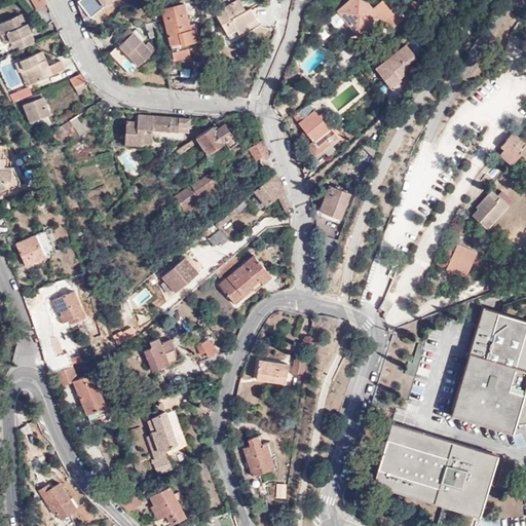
[(31,0),(37,9),(48,3),(47,0),(31,0)]
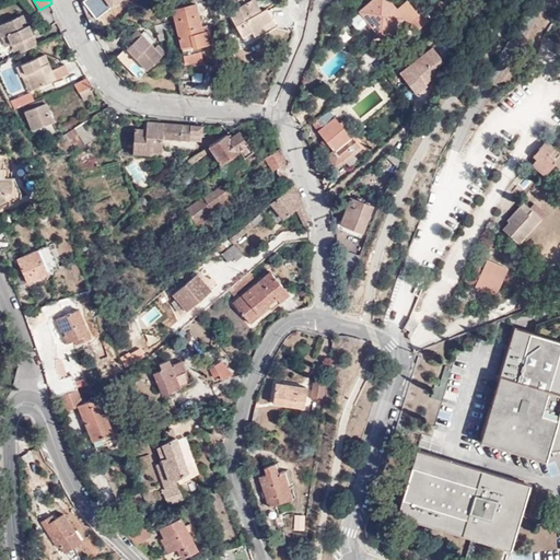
[(261,10),(255,0),(251,0),(249,1),(257,12),(261,10)]
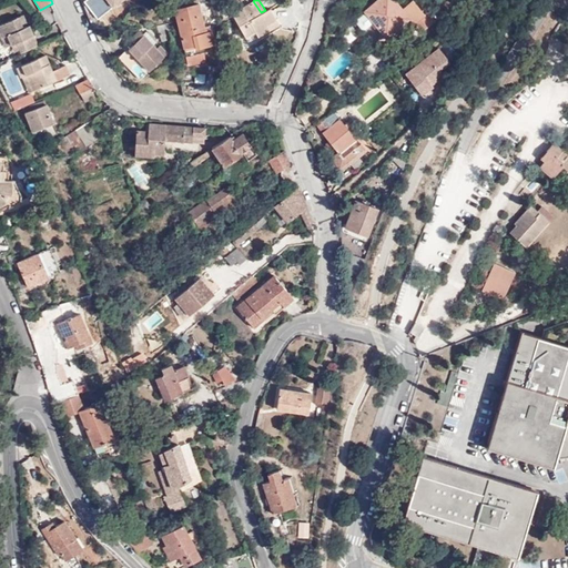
[(402,9),(394,0),(377,0),(364,11),(365,13),(357,20),(357,23),(362,29),(365,30),(373,23),(385,38),(409,19),(414,24),(417,21),(424,29),(434,21),(427,12),(425,16),(413,0),(402,9)]
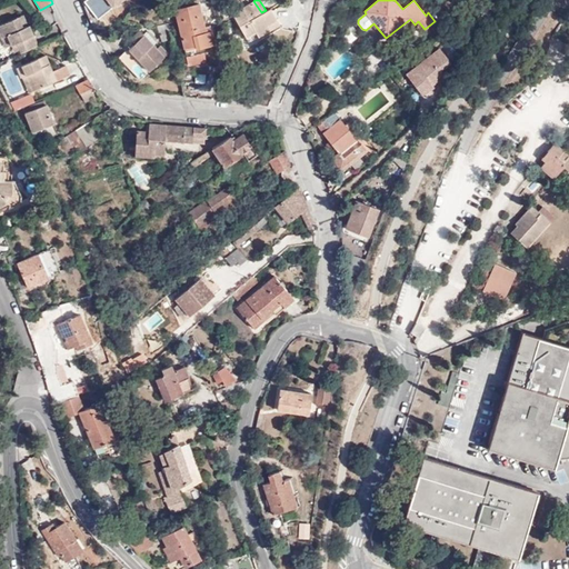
[(271,7),(266,10),(261,12),(253,1),(233,13),(249,40),(259,35),(259,37),(271,29),(269,25),(278,19),(275,15),(271,7)]
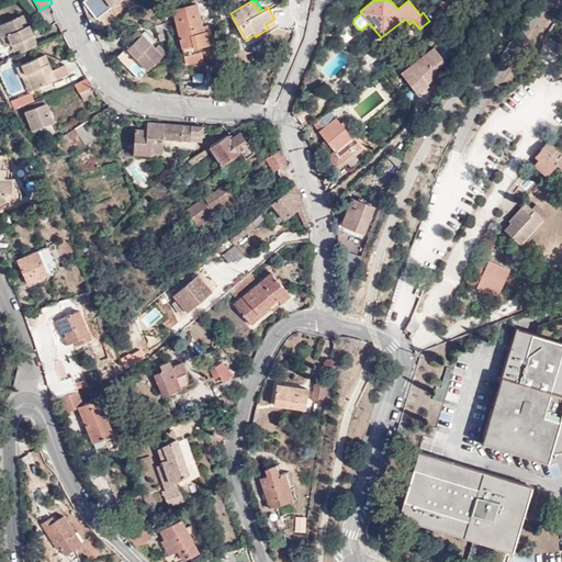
[(199,46),(211,43),(212,42),(209,31),(203,32),(195,4),(172,12),(180,45),(198,41),(199,46)]
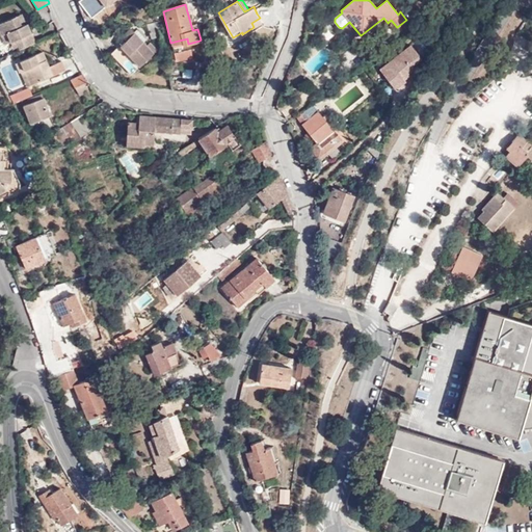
[(23,27),(28,25),(24,15),(19,17),(23,27)]
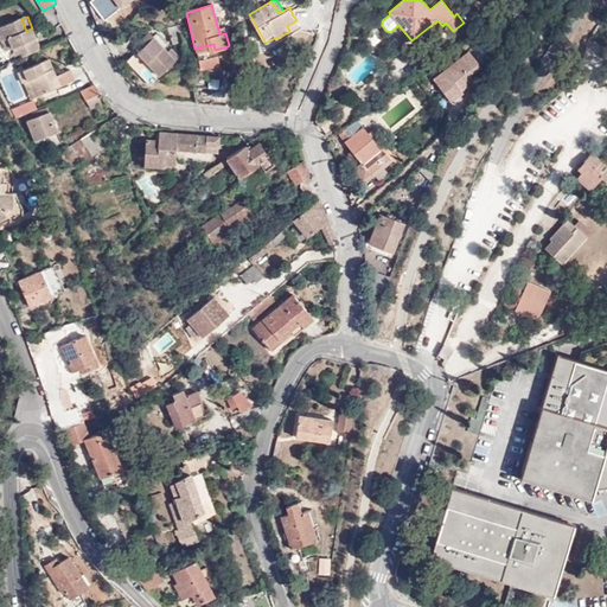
[(25,58),(43,50),(33,29),(32,29),(26,31),(21,19),(0,29),(0,33),(4,43),(11,40),(14,50),(19,48),(25,58)]
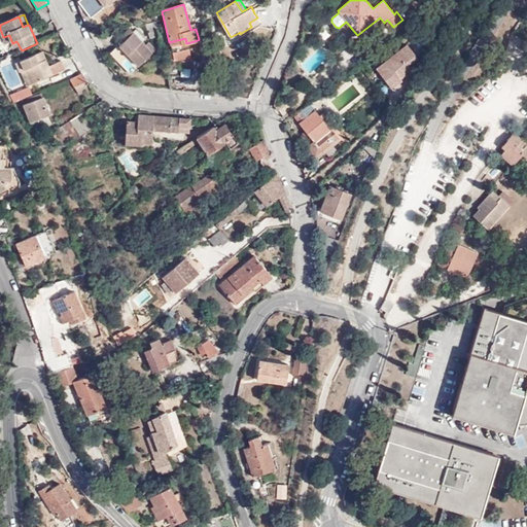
[(259,23),(257,18),(249,23),(251,27),(259,23)]
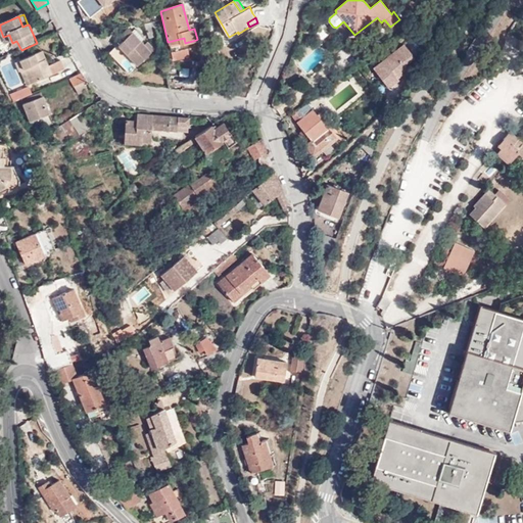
[(149,39),(157,36),(154,21),(144,24),(149,39)]
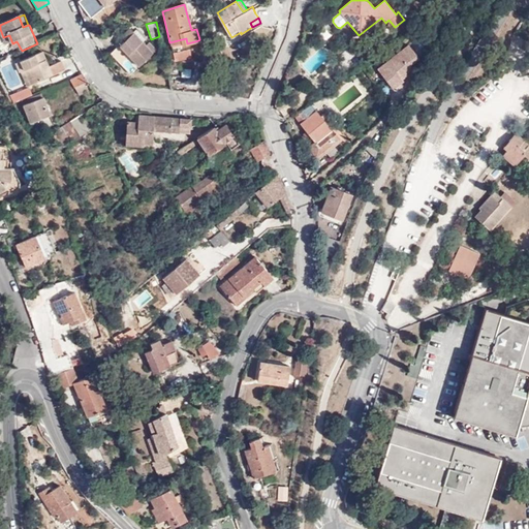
[(134,34),(130,29),(121,37),(124,41),(120,45),(138,66),(155,52),(149,43),(146,47),(142,42),(141,42),(133,35),(134,34)]
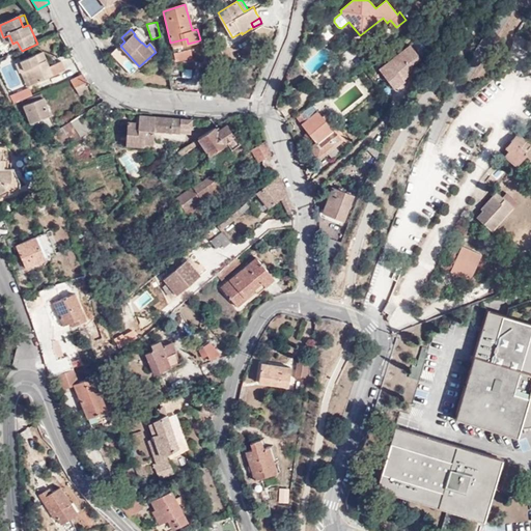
[(7,46),(12,44),(9,35),(3,37),(7,46)]
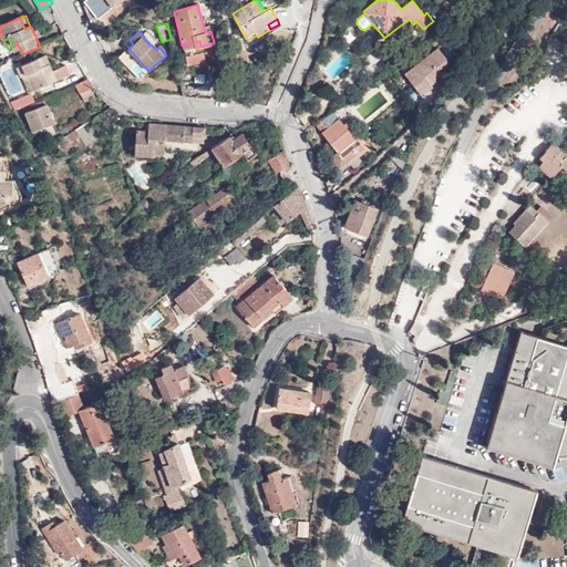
[(202,49),(200,47),(199,41),(182,45),(187,64),(206,60),(204,50),(203,49),(202,49)]
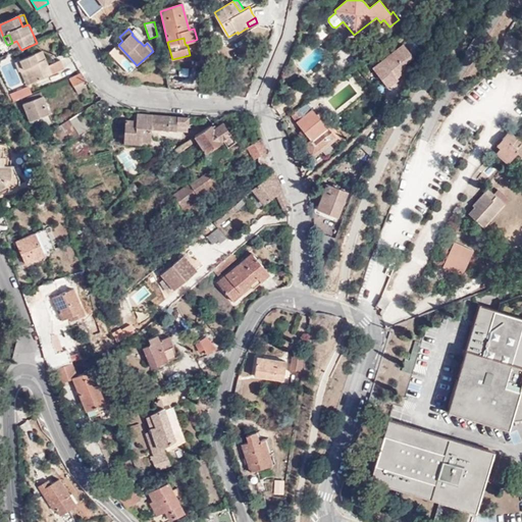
[(404,43),(371,65),(385,86),(418,63),(404,43)]
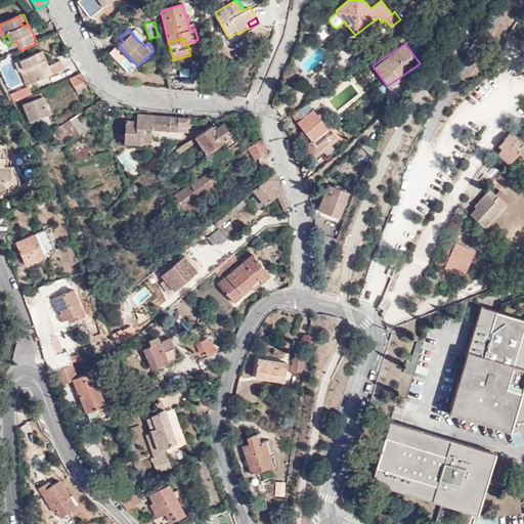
[(119,64),(122,61),(124,59),(125,58),(116,48),(110,53),(119,64)]
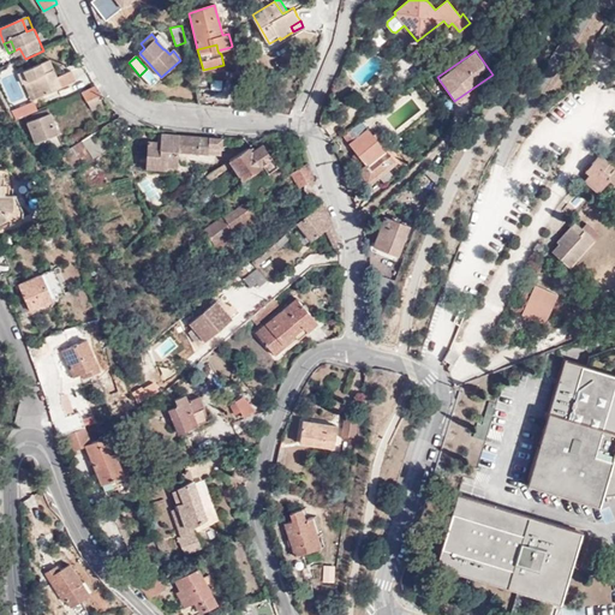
[(53,71),(55,70),(51,59),(21,75),(24,85),(27,84),(30,82),(39,99),(78,79),(73,70),(59,76),(55,77),(53,71)]
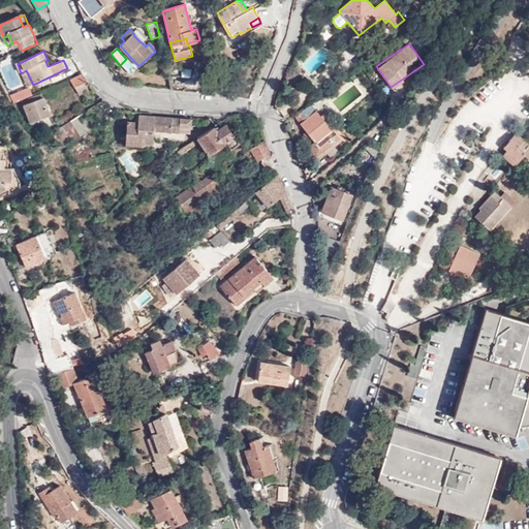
[(26,70),(23,72),(29,86),(33,85),(26,70)]
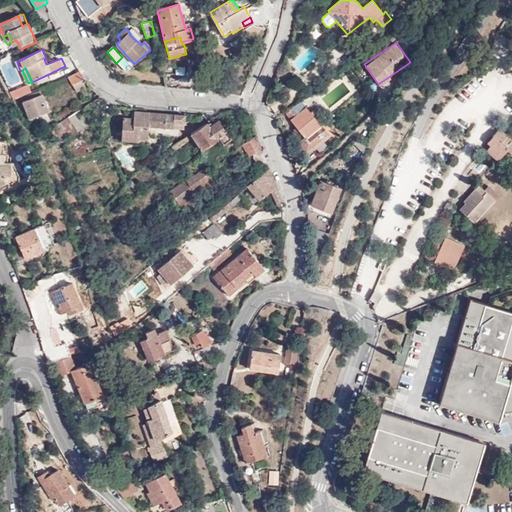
[(79,70),(68,75),(67,75),(71,84),(83,79),(79,70)]
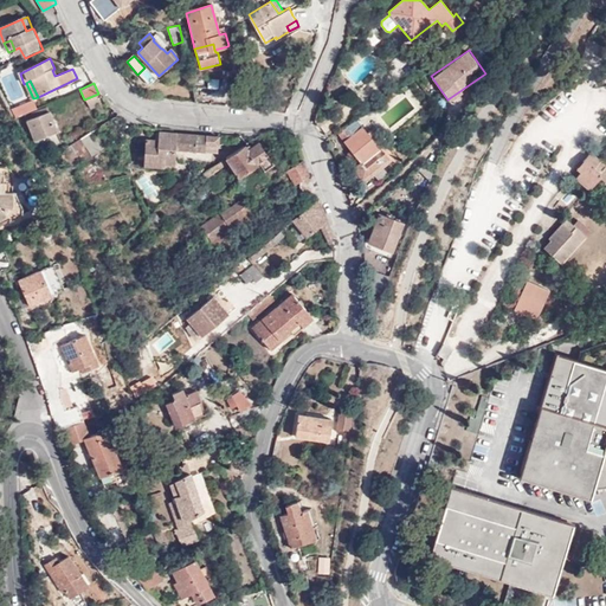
[(198,86),(197,102),(214,103),(214,89),(198,86)]
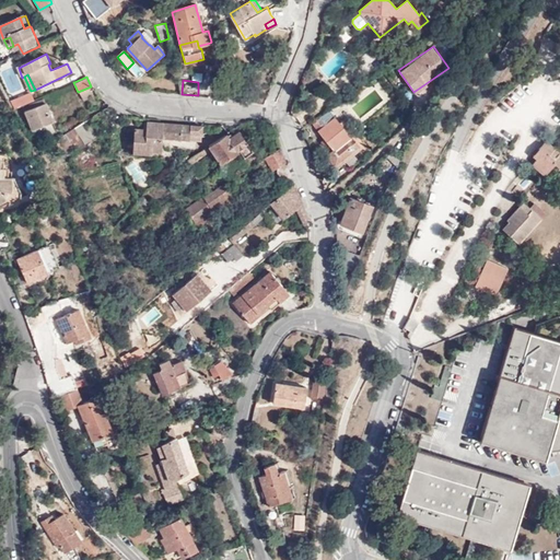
[(91,86),(78,92),(84,103),(97,96),(91,86)]
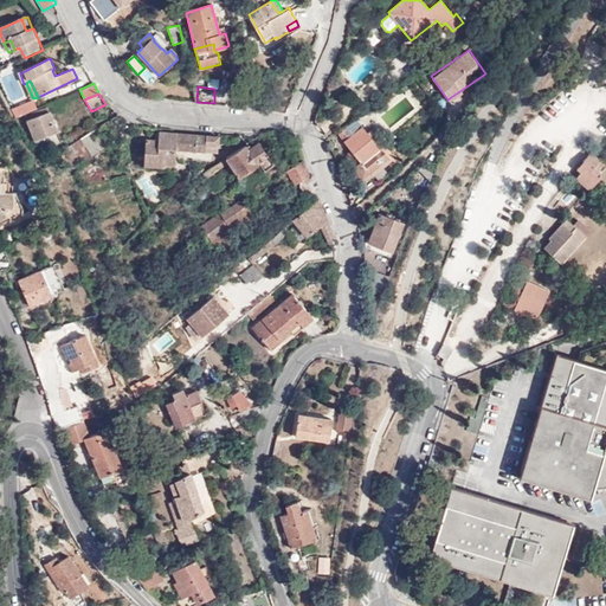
[(32,100),(11,108),(14,116),(36,109),(32,100)]
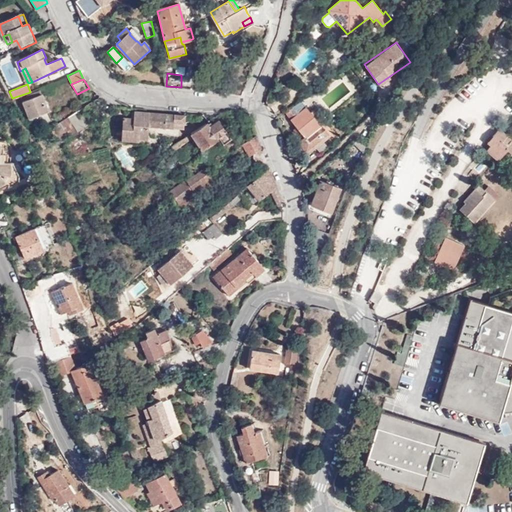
[(41,113),(45,111),(37,93),(19,100),(28,119),(41,113)]
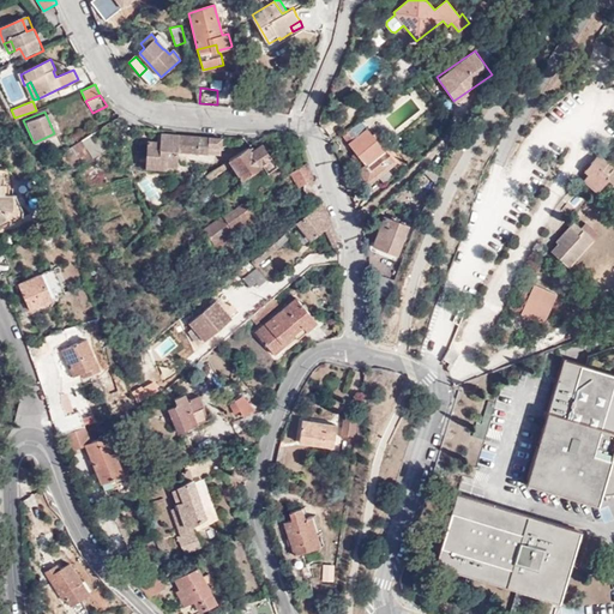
[(343,133),(342,134),(365,164),(357,170),(366,182),(377,174),(384,182),(407,164),(399,156),(393,161),(386,151),(385,151),(379,143),(385,138),(379,131),(373,136),(362,121),(343,133)]
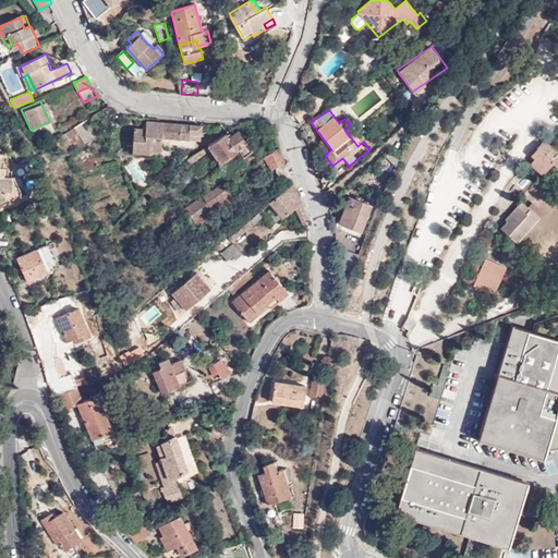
[(87,119),(74,128),(85,144),(98,135),(87,119)]
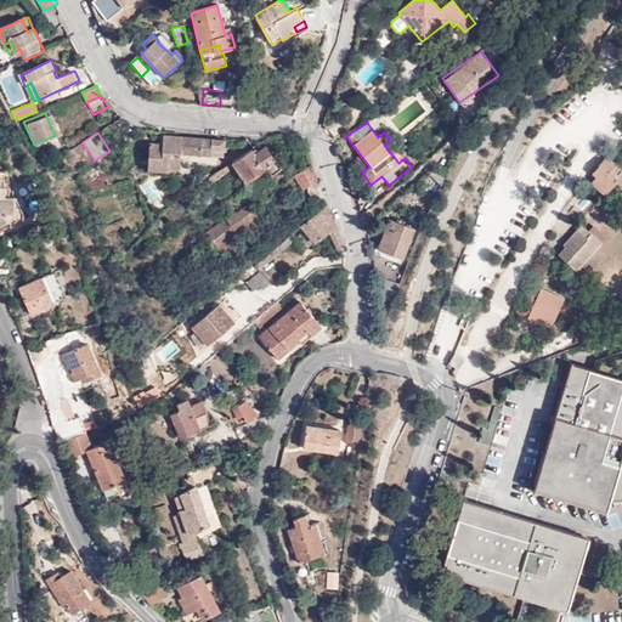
[(61,146),(55,135),(50,137),(55,148),(61,146)]
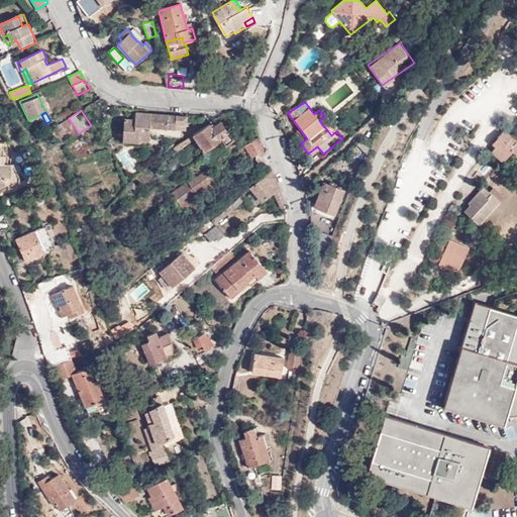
[(139,136),(138,139),(148,139),(149,126),(185,129),(186,116),(135,112),(135,119),(123,118),(122,135),(139,136)]
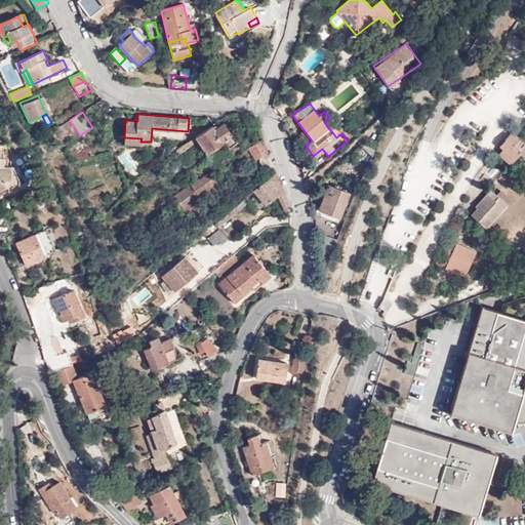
[(57,126),(66,142),(78,134),(70,120),(57,126)]
